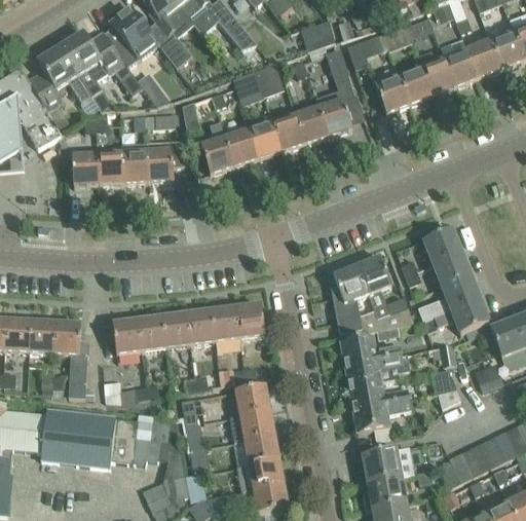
[(141,0),(151,12),(149,14),(155,23),(153,25),(146,29),(155,41),(158,45),(177,70),(192,58),(178,39),(194,26),(172,0),(141,0)]
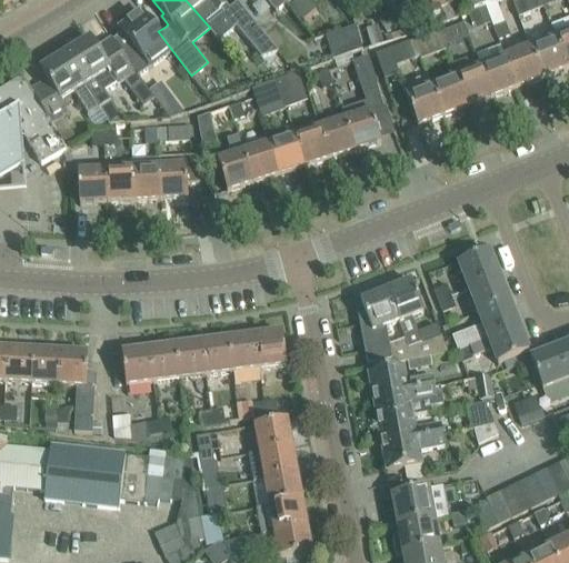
[(186,0),(210,28),(219,40),(237,24),(236,23),(249,12),(239,0),(237,0),(229,6),(227,3),(223,0),(186,0)]
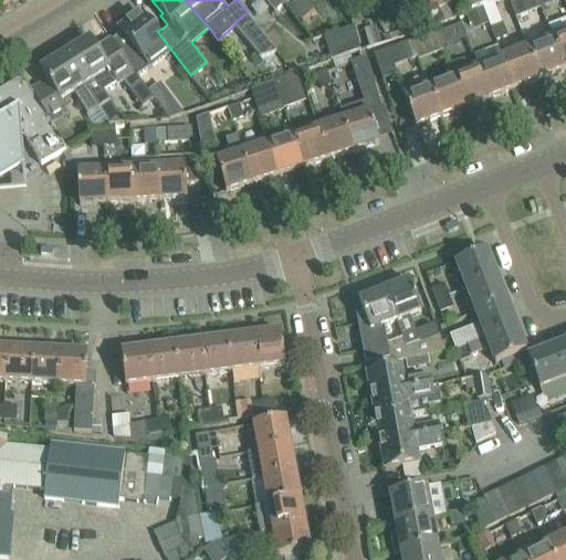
[(265,0),(274,10),(285,0),(265,0)]
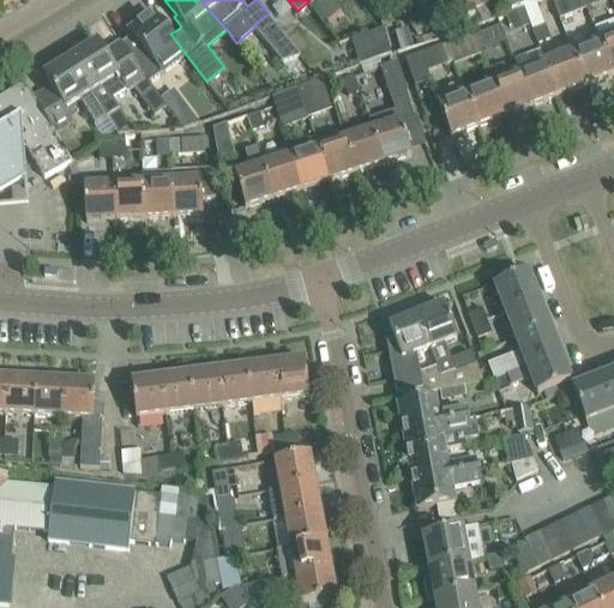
[(330,22),(343,11),(333,0),(314,0),(313,1),(320,10),(319,10),(330,22)]
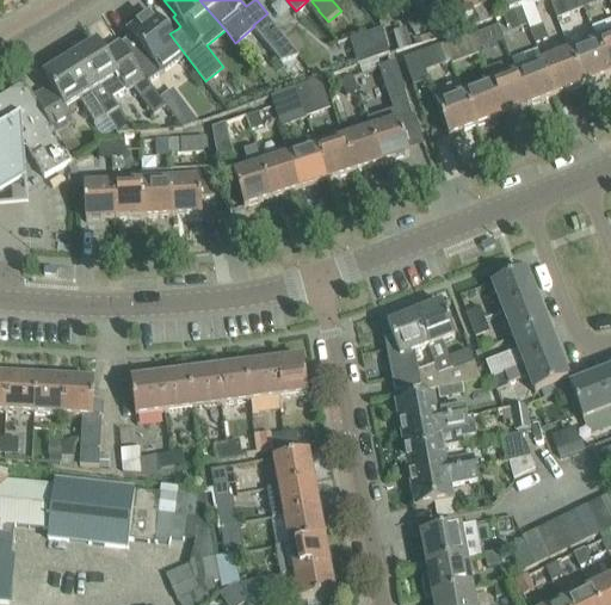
[(440,0),(460,25),(491,14),(479,0),(440,0)]
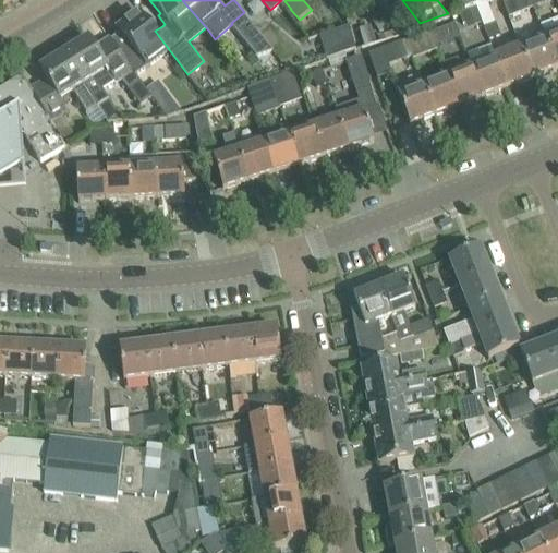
[(476,2),(484,23),(488,36),(500,32),(495,19),(488,0),(482,0),(476,2)]
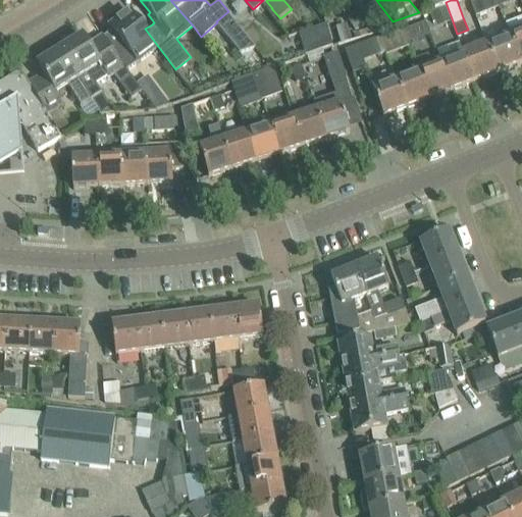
[(470,0),(474,8),(476,13),(499,4),(497,0),(470,0)]
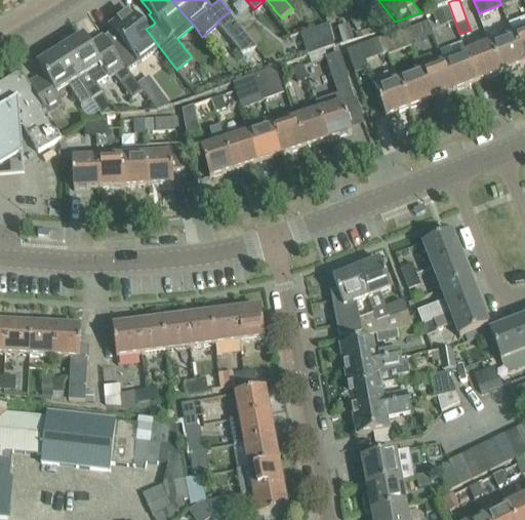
[(499,0),(503,10),(515,6),(513,0),(499,0)]
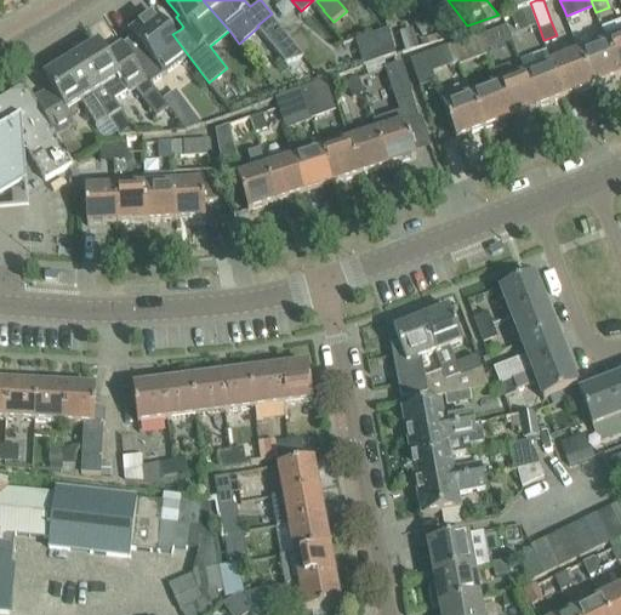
[(134,33),(123,40),(123,41),(151,80),(187,53),(183,49),(172,34),(154,10),(152,11),(149,7),(135,18),(138,21),(130,28),(134,33)]
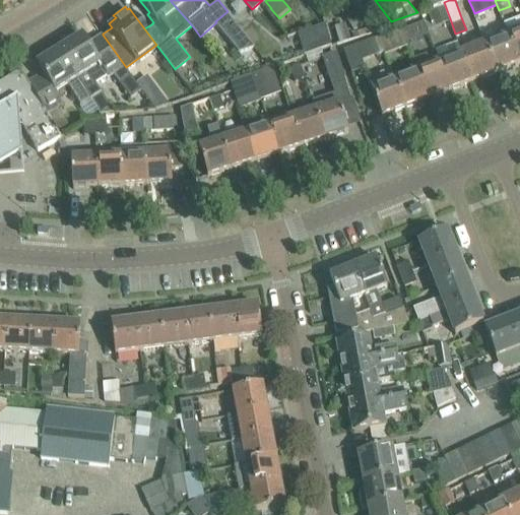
[(254,44),(228,11),(215,21),(216,22),(238,49),(254,44)]
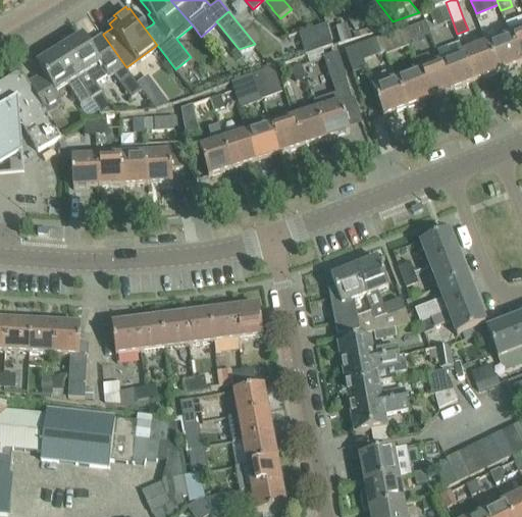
[(521,14),(505,21),(509,32),(520,61),(521,60),(521,14)]
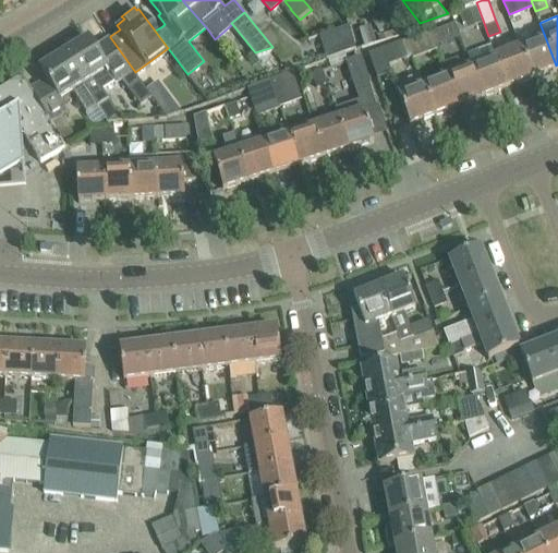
[(455,20),(431,28),(436,43),(460,33),(455,20)]
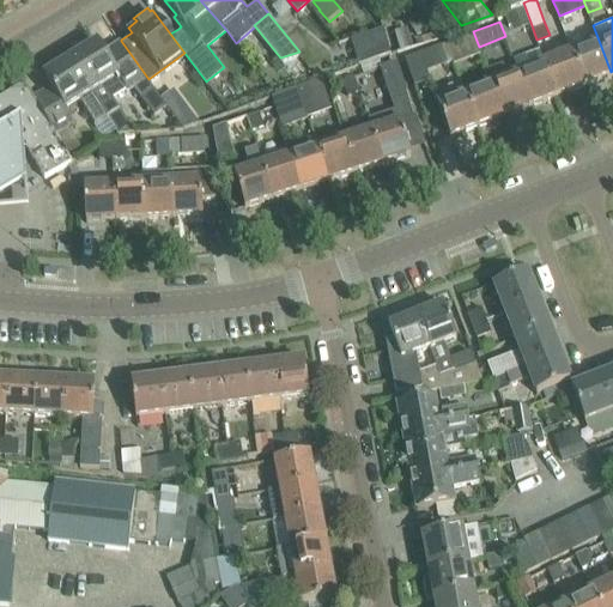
[(407,24),(394,29),(400,48),(402,47),(412,43),(407,24)]
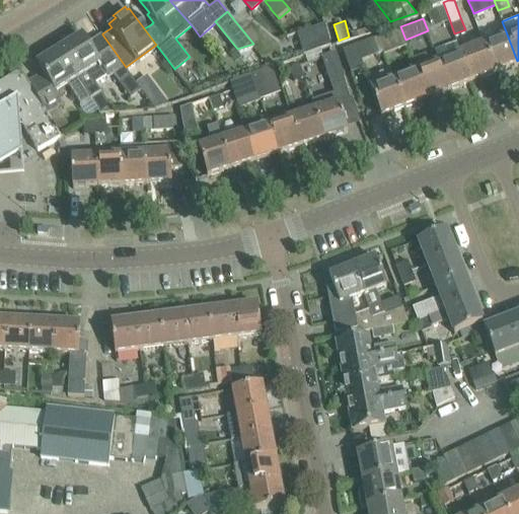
[(323,22),(296,31),(303,53),(330,43),(323,22)]
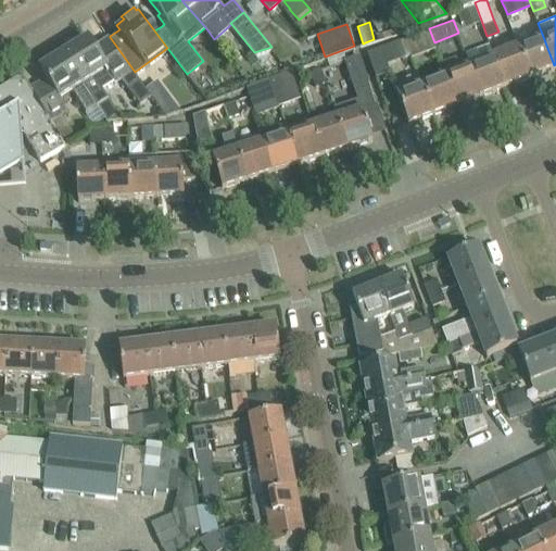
[(429,27),(419,30),(427,49),(436,46),(434,42),(429,28),(429,27)]
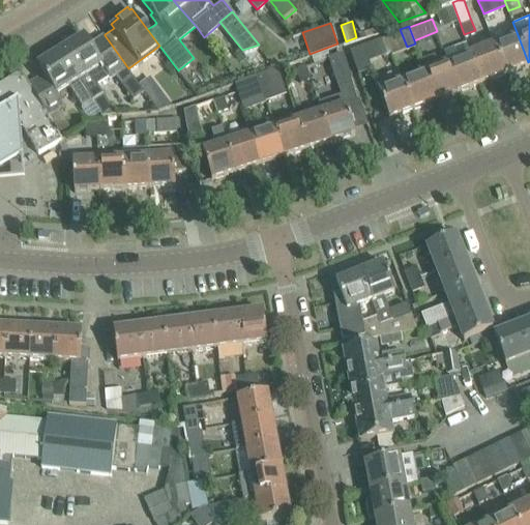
[(517,32),(494,41),(505,71),(528,62),(517,32)]
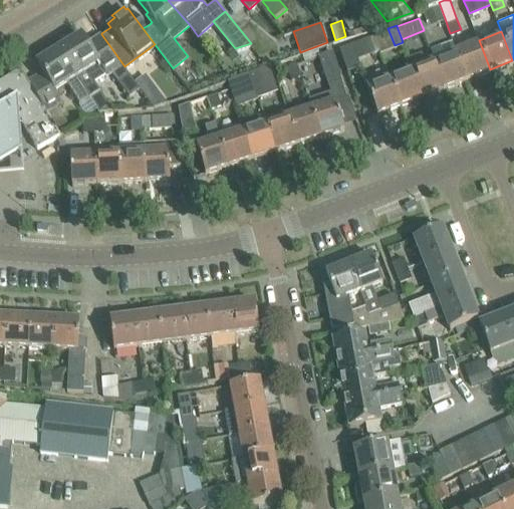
[(59,46),(89,95),(100,88),(94,79),(105,72),(106,74),(112,70),(130,93),(140,86),(124,66),(112,50),(111,50),(101,34),(87,42),(81,32),(59,46)]
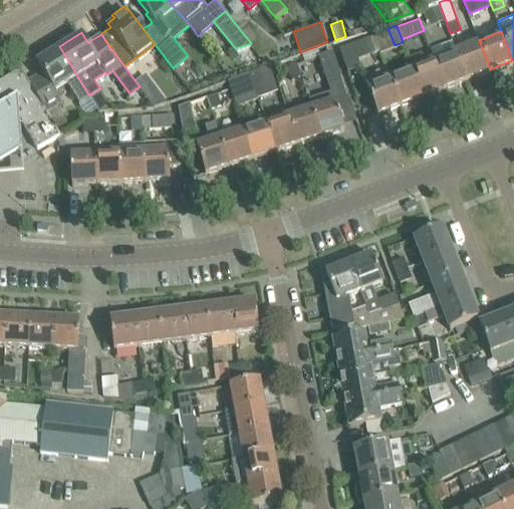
[(453,38),(430,47),(434,57),(445,86),(468,77),(457,49),(453,38)]
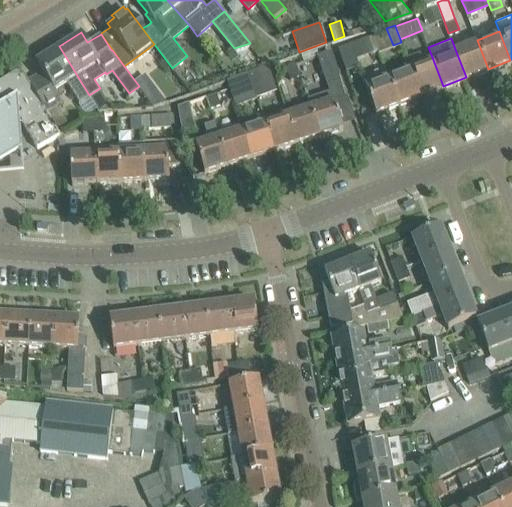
[(455,49),(466,77),(488,69),(477,40),(455,49)]
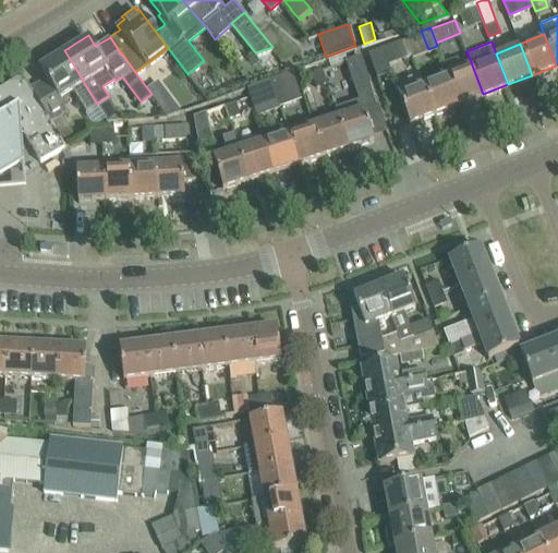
[(383,45),(368,50),(377,75),(389,70),(391,70),(388,61),(383,45)]
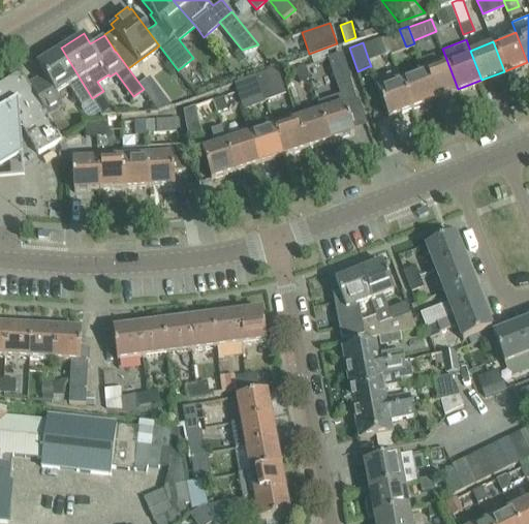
[(60,135),(71,128),(60,108),(64,104),(56,90),(68,83),(82,104),(92,98),(61,48),(37,63),(43,73),(29,82),(60,135)]
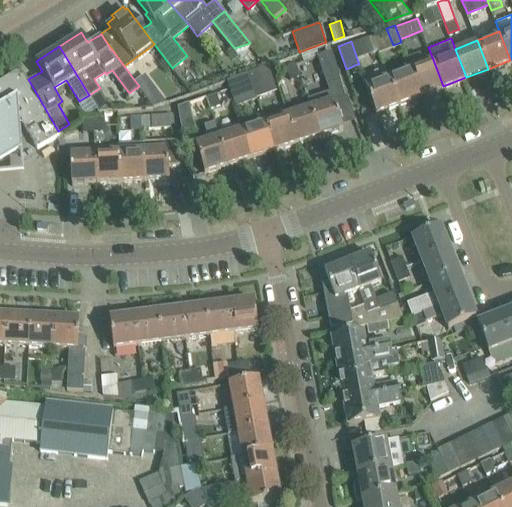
[(330,50),(317,54),(327,84),(340,79),(330,50)]
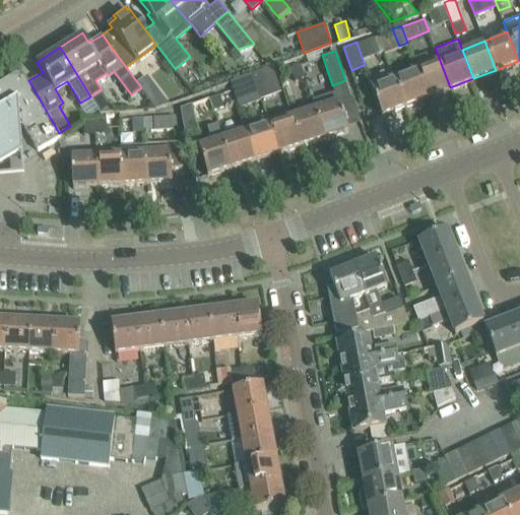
[(427,54),(413,59),(416,67),(428,97),(450,87),(439,58),(430,62),(427,54)]
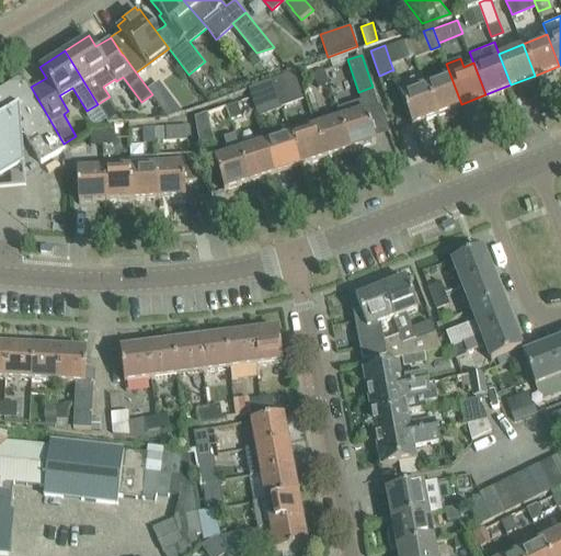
[(329,80),(324,67),(312,70),(317,84),(329,80)]
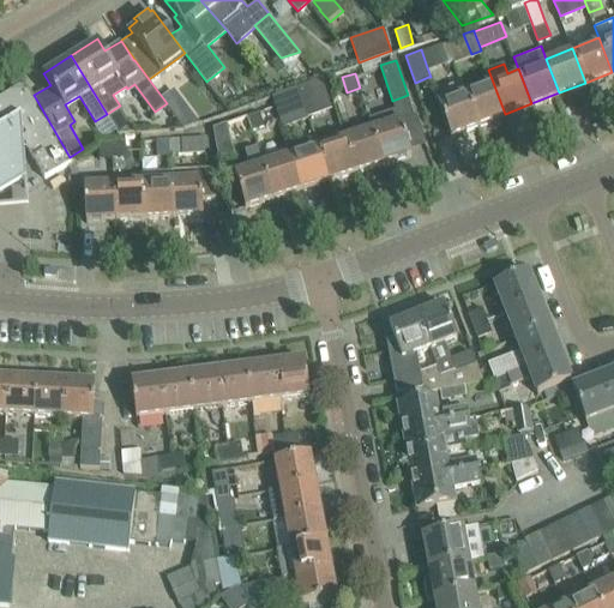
[(299,84),(296,84),(308,116),(331,108),(323,84),(320,76),(299,84)]
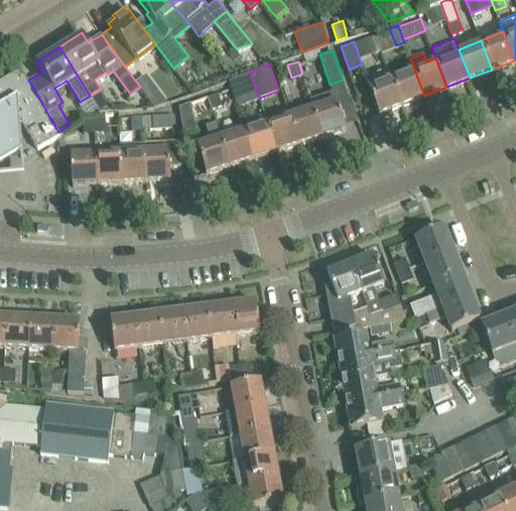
[(387,67),(364,76),(367,85),(371,94),(378,113),(402,104),(390,76),(387,67)]
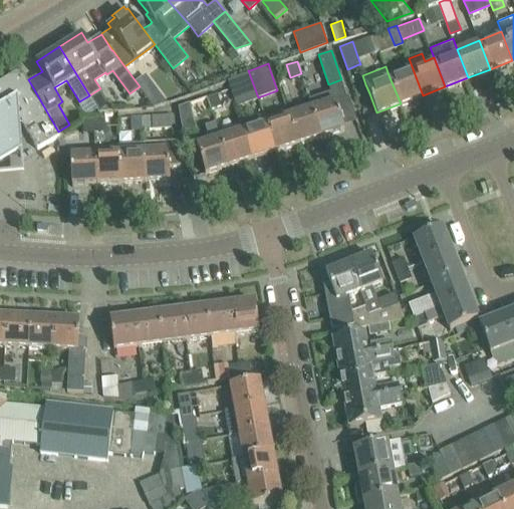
[(389,75),(401,103),(423,95),(412,66),(389,75)]
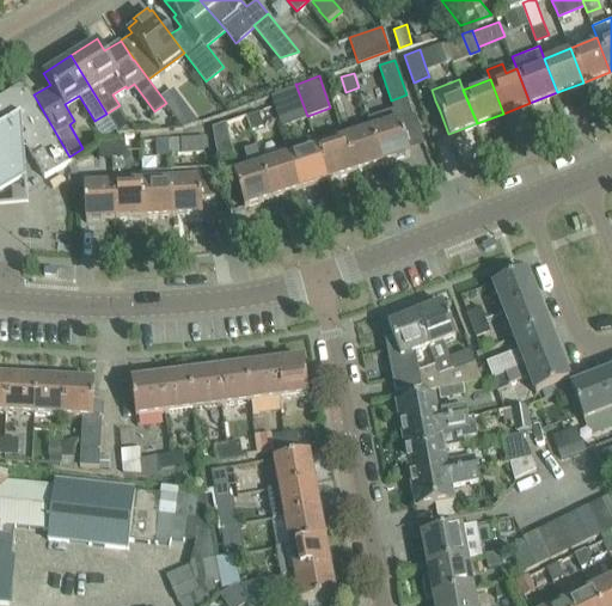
[(69,157),(34,95),(25,80),(0,93),(0,126),(11,130),(22,123),(26,132),(22,135),(23,138),(44,175),(51,170),(69,160),(71,159),(69,157)]
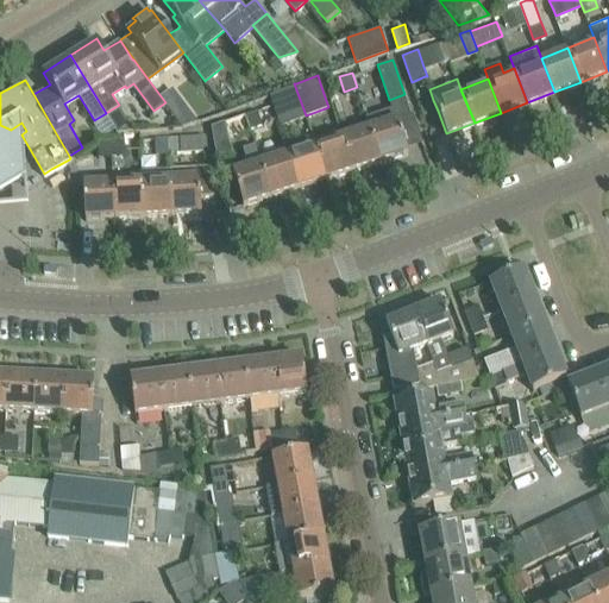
[(294,83),(268,93),(271,102),(280,126),(306,117),(306,115),(294,83)]
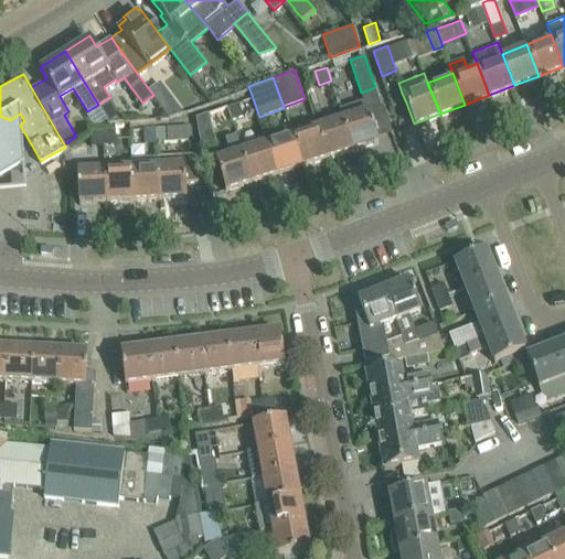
[(169,92),(159,99),(169,115),(183,110),(169,92)]
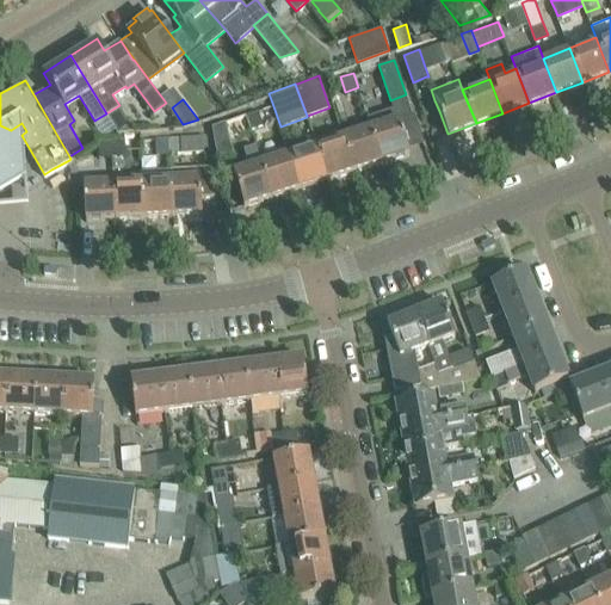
[(246,112),(246,115),(251,128),(251,127),(264,122),(258,107),(246,112)]
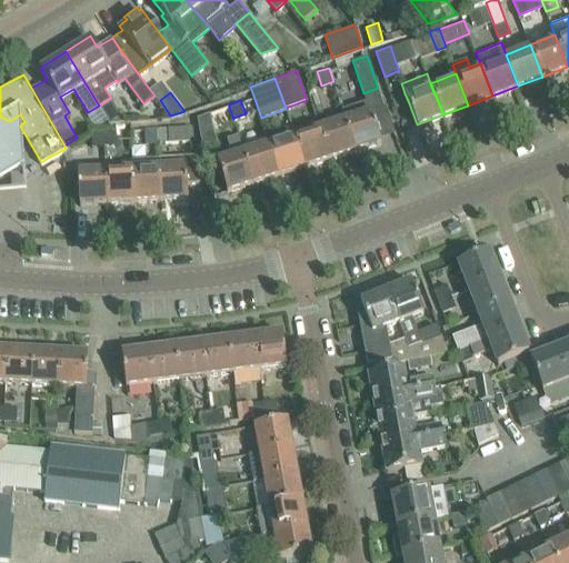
[(366,100),(341,108),(345,118),(355,149),(381,141),(375,120),(371,110),(369,110),(366,100)]
